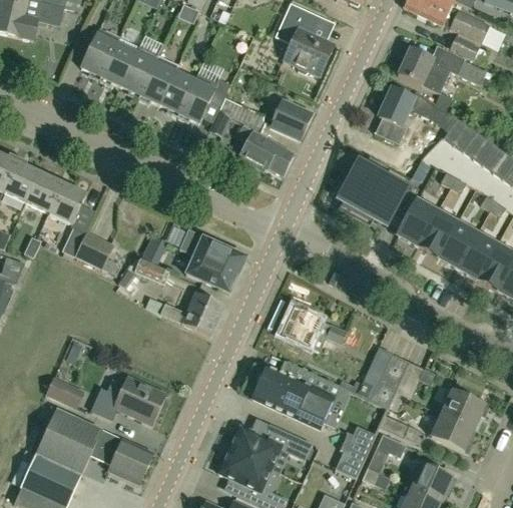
[(41,1),(63,7),(75,9),(77,0),(0,0),(0,31),(32,39),(41,1)]
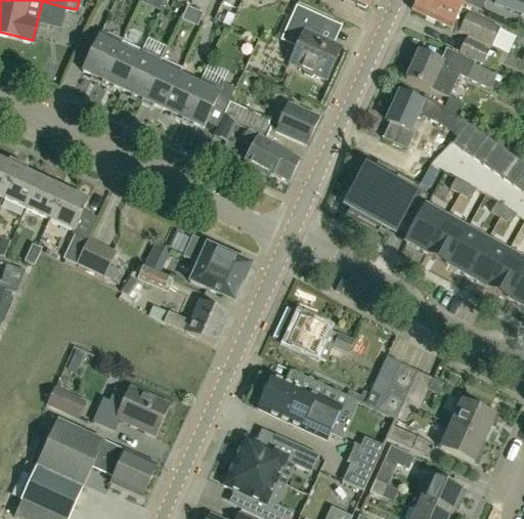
[(297,0),(280,34),(297,42),(289,57),(303,65),(303,69),(310,73),(314,70),(325,76),(341,44),(322,35),(320,30),(329,14),(300,0),(297,0)]
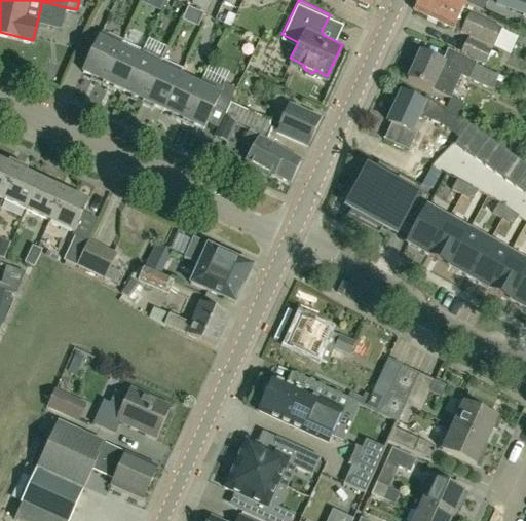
[(462,6),(463,4),(454,0),(417,0),(414,5),(461,28),(493,43),(502,25),(492,21),(462,6)]
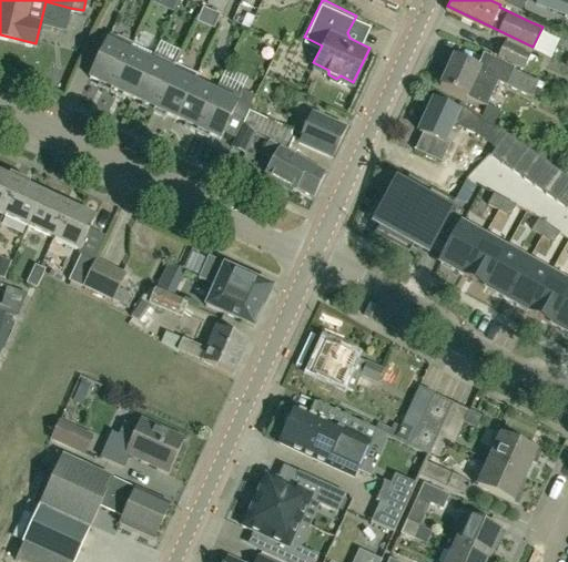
[(536,0),(567,11),(567,0),(536,0)]
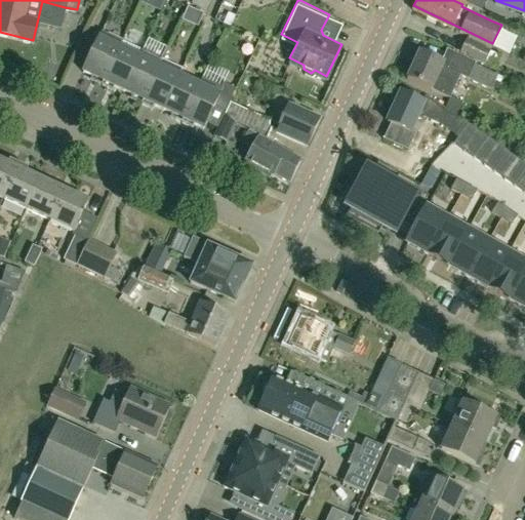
[(102,81),(122,37),(102,27),(82,68),(96,75),(95,79),(102,81)]
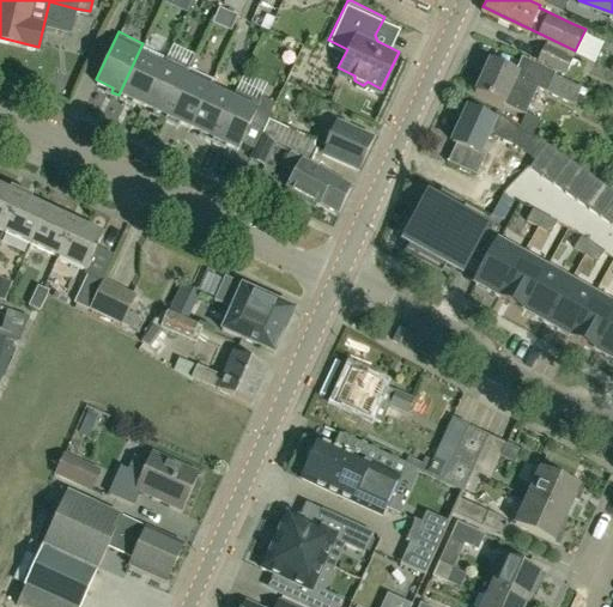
[(545,41),(536,58),(565,71),(574,54),(545,41)]
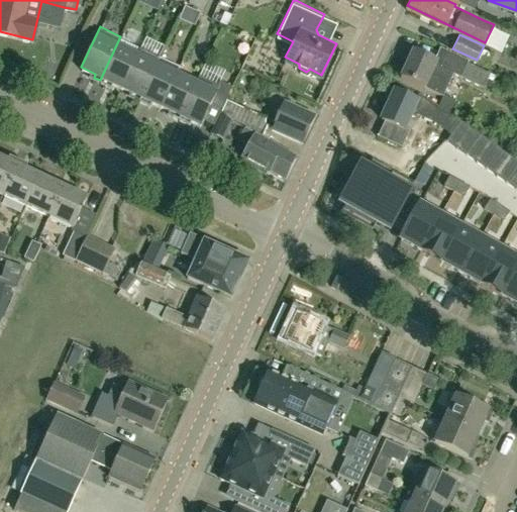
[(121,86),(139,45),(120,36),(100,80),(106,83),(107,80),(121,86)]
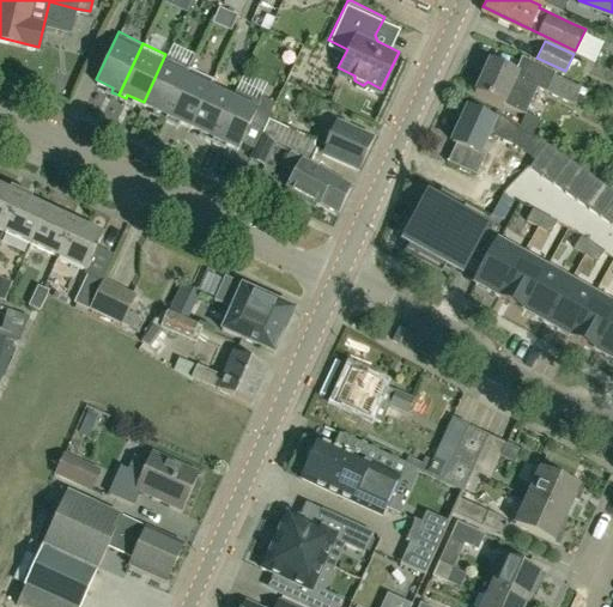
[(554,72),(556,68),(522,53),(515,67),(504,62),(503,66),(487,59),(475,86),(503,99),(503,101),(526,110),(538,84),(574,99),(577,91),(583,93),(587,86),(580,84),(554,72)]
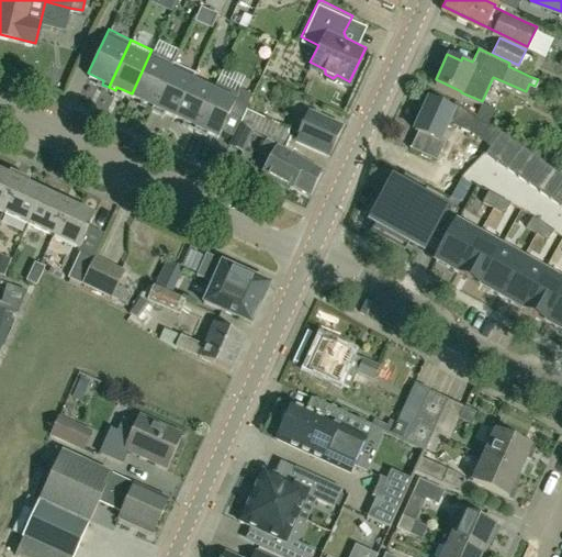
[(170,67),(173,59),(152,49),(132,93),(146,100),(145,104),(152,108),(170,67)]
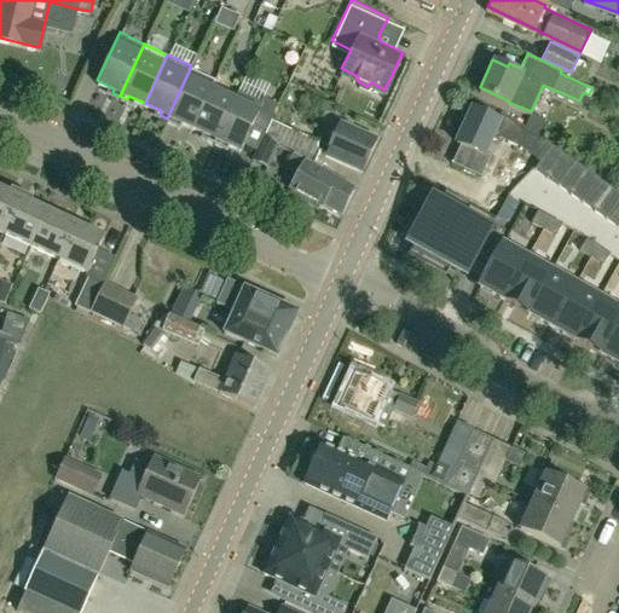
[(192,125),(210,85),(187,74),(167,119),(174,121),(175,117),(192,125)]
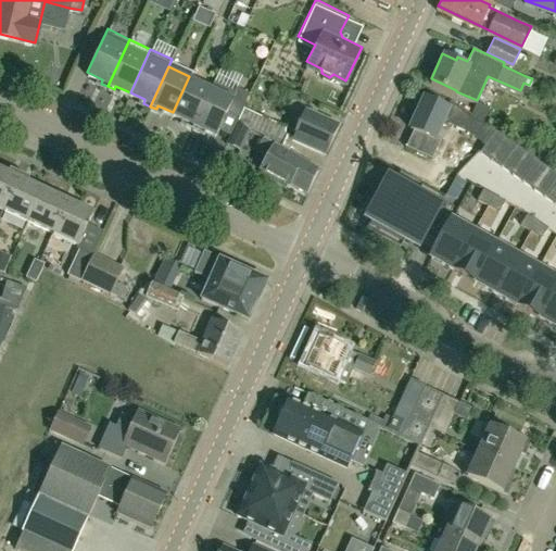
[(192,126),(211,86),(189,76),(173,112),(187,119),(186,123),(192,126)]
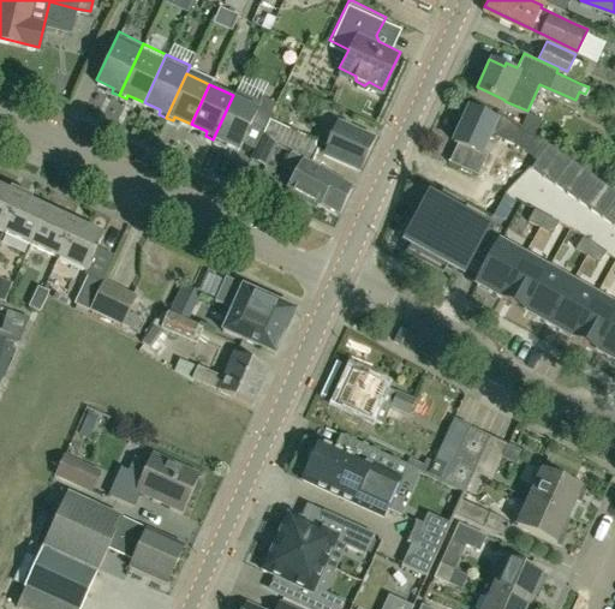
[(237,87),(233,95),(213,139),(220,143),(221,138),(238,147),(251,119),(263,125),(275,99),(262,93),(260,97),(237,87)]
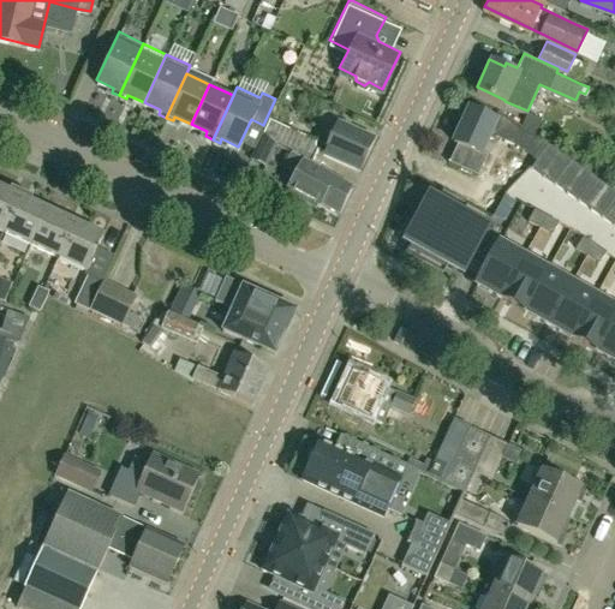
[(482,150),(489,135),(494,137),(495,133),(514,142),(535,155),(544,139),(497,108),(495,115),(469,103),(454,137),(458,138),(449,157),(478,171),(487,153),(482,150)]
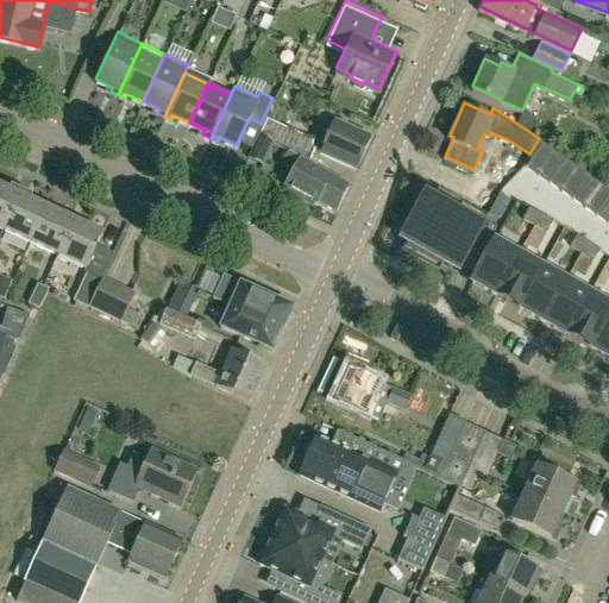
[(314,144),(312,143),(312,137),(267,115),(262,127),(307,157),(314,144)]
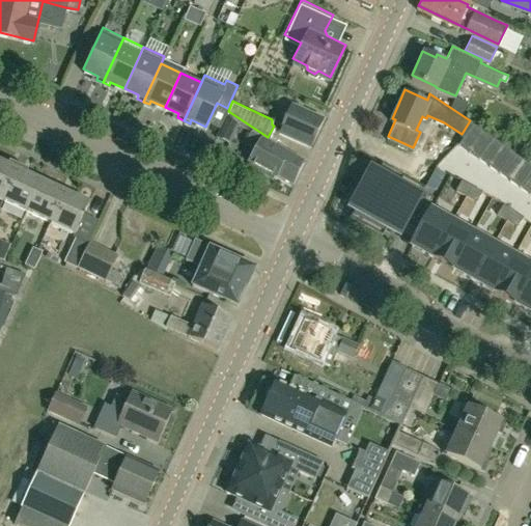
[(291,103),(286,114),(280,129),(311,141),(322,115),(291,103)]
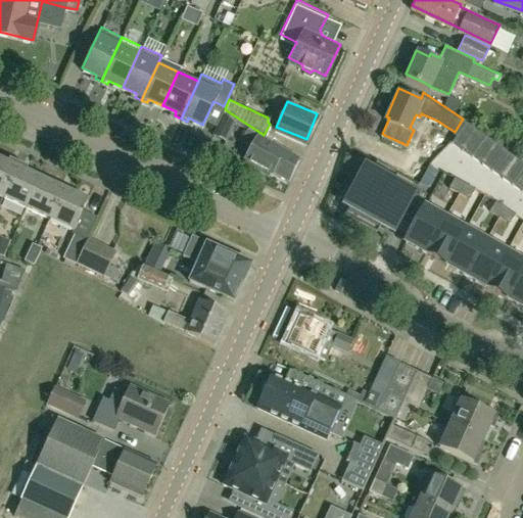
[(298,154),(269,138),(264,135),(225,109),(224,110),(247,125),(239,138),(250,145),(243,156),(247,158),(245,161),(257,169),(259,166),(271,172),(272,171),(287,180),(298,154)]
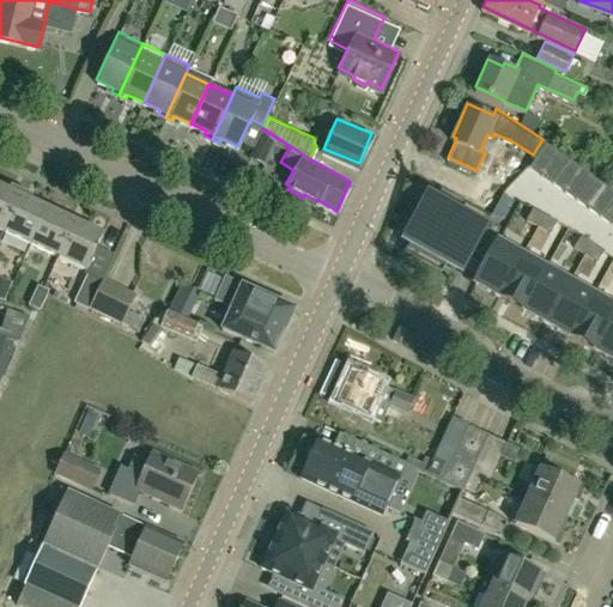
[(249,157),(263,164),(274,141),(261,132),(249,157)]
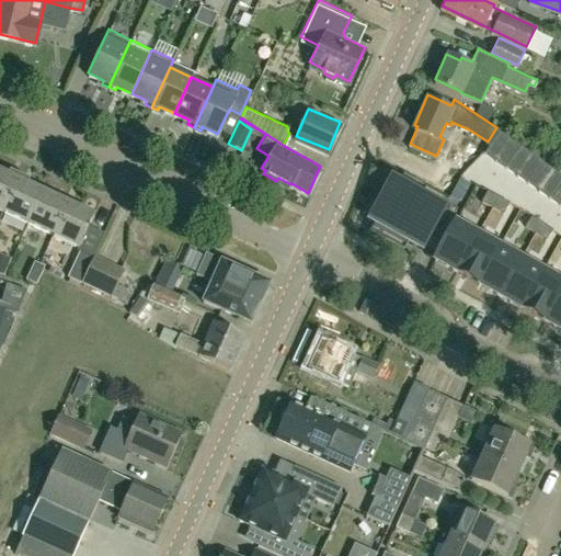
[(499,129),(484,150),(495,158),(510,137),(499,129)]
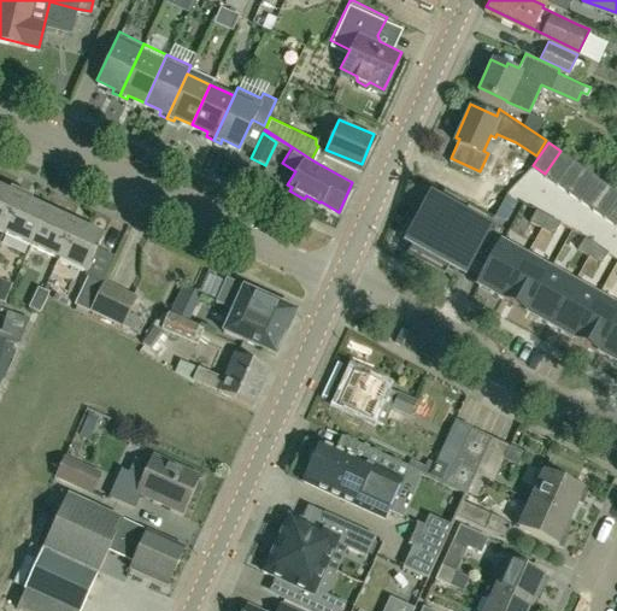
[(560,151),(545,174),(557,181),(573,158),(560,151)]
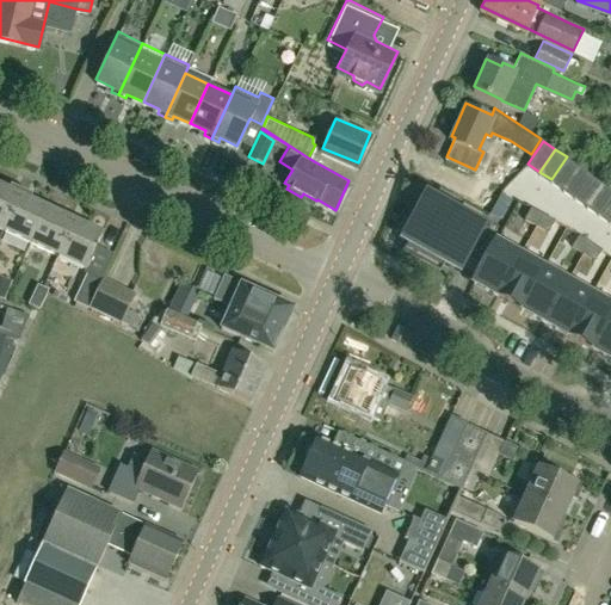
[(567,156),(551,179),(562,187),(579,165),(567,156)]
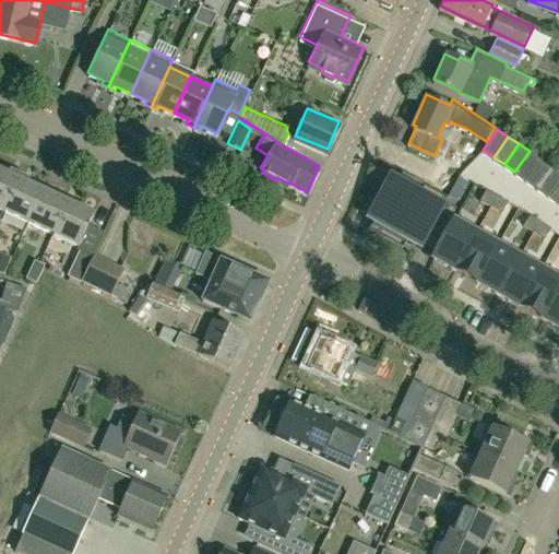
[(530,151),(514,172),(525,179),(539,158),(530,151)]
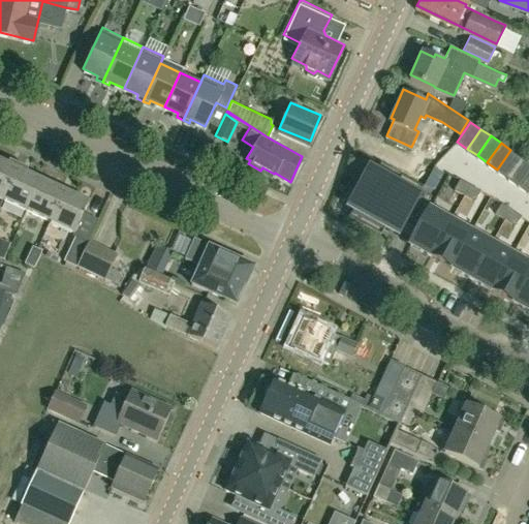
[(510,150),(497,170),(507,177),(521,157),(510,150)]
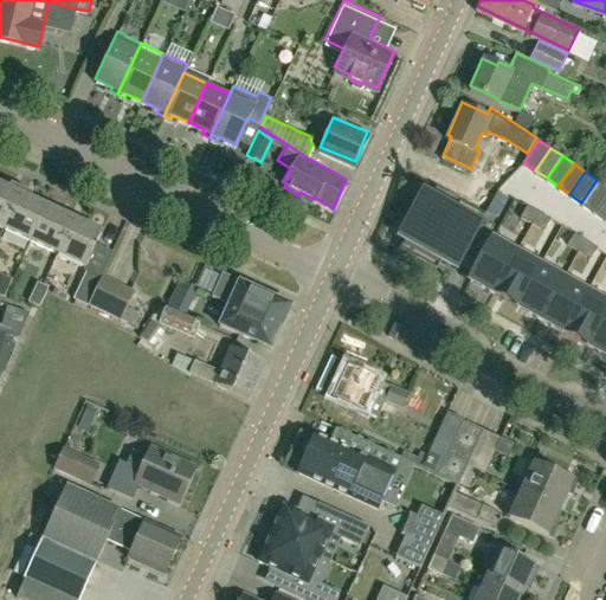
[(0,223),(2,225),(19,189),(0,180),(0,223)]
